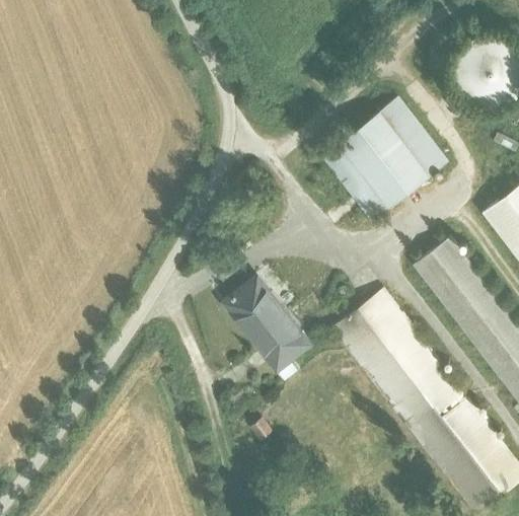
[(397,98),(321,156),(372,222),(448,164),(397,98)]
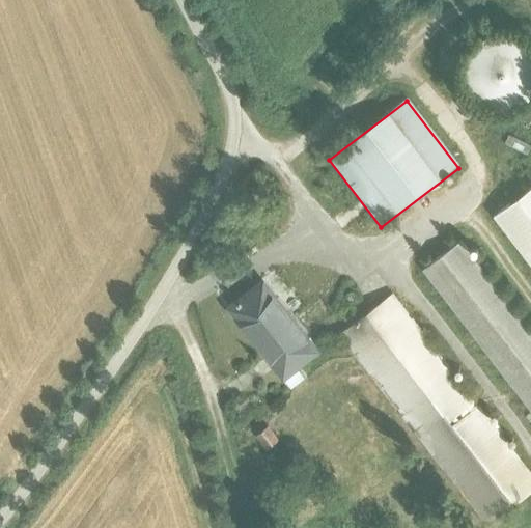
[(530,189),(494,218),(530,267),(530,189)]
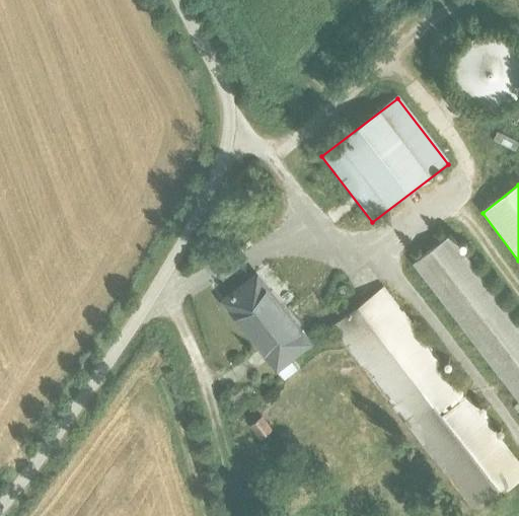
[(518,325),(451,236),(413,266),(518,404),(518,325)]
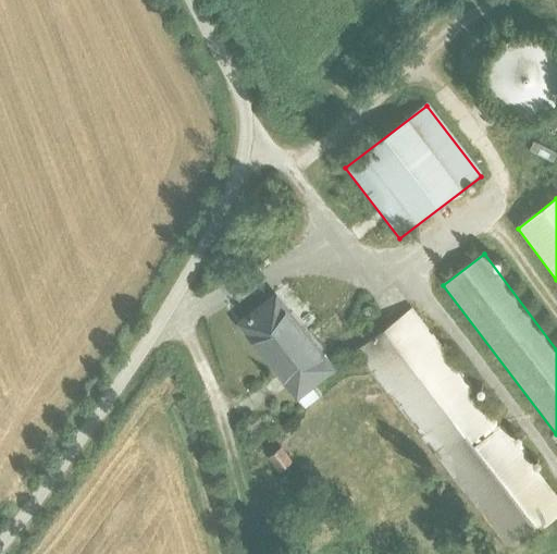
[(276,299),(242,327),(306,409),(320,398),(313,391),(335,374),(276,299)]
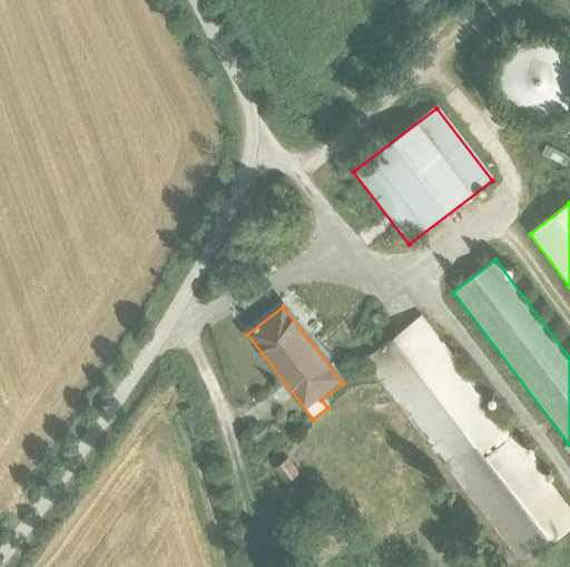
[(569,511),(421,319),(365,361),(522,566),(524,566),(569,531),(569,511)]
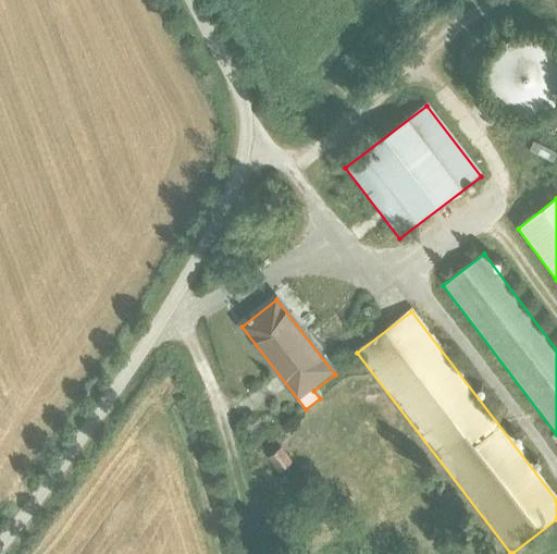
[(281,451),(270,459),(281,474),(292,465),(281,451)]
